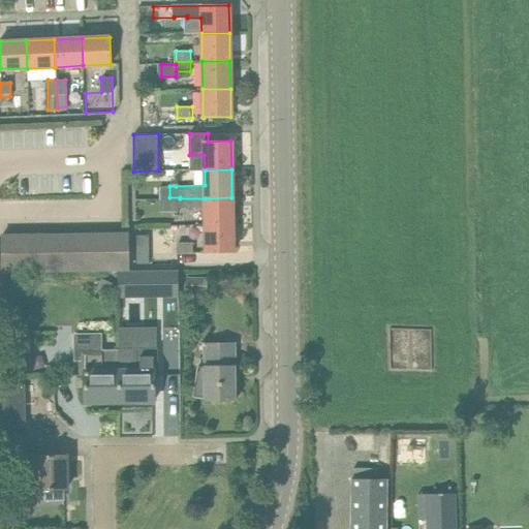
[(205,198),(180,198),(180,199),(161,199),(161,211),(180,211),(180,209),(205,208),(205,226),(232,225),(231,197),(205,198)]
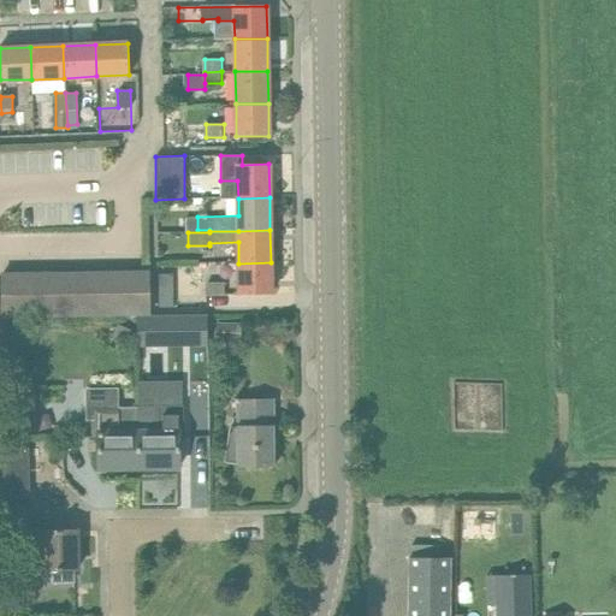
[(271,262),(238,264),(240,295),(271,294),(271,262)]
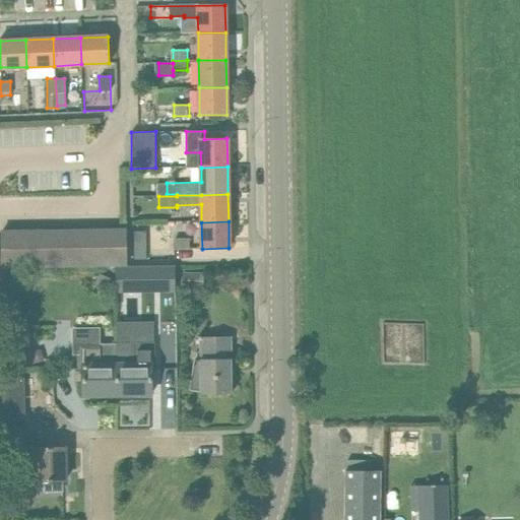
[(125,229),(119,229),(82,230),(82,235),(45,235),(45,230),(2,231),(3,267),(126,265),(125,229)]
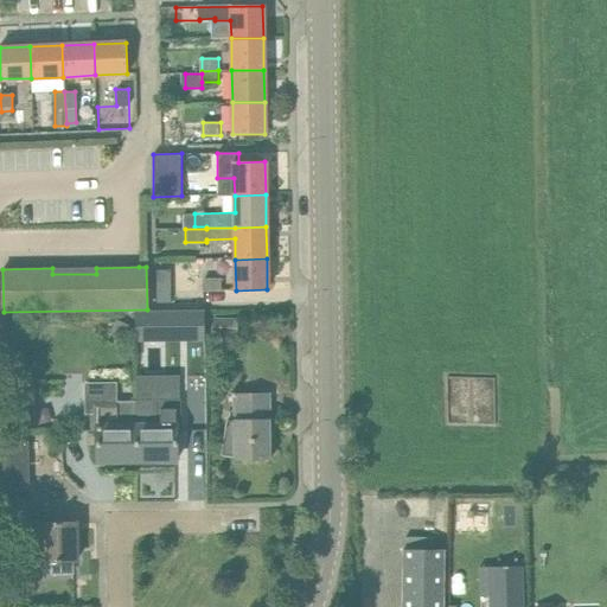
[(224,278),(206,278),(206,291),(224,291),(224,278)]
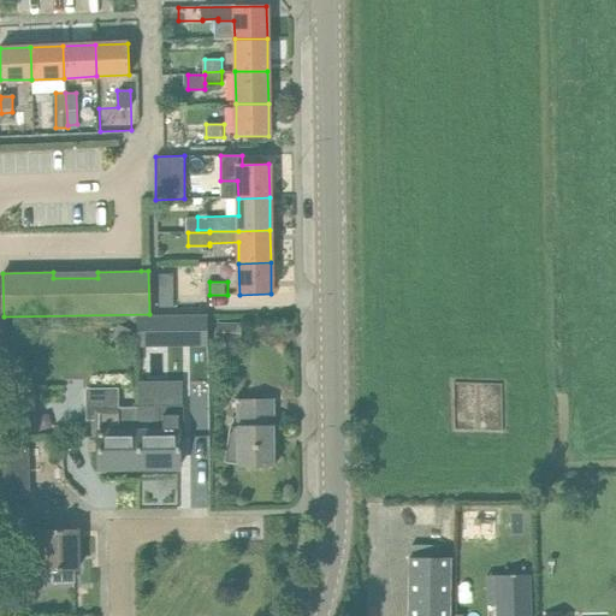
[(172,289),(158,289),(158,308),(172,308),(172,289)]
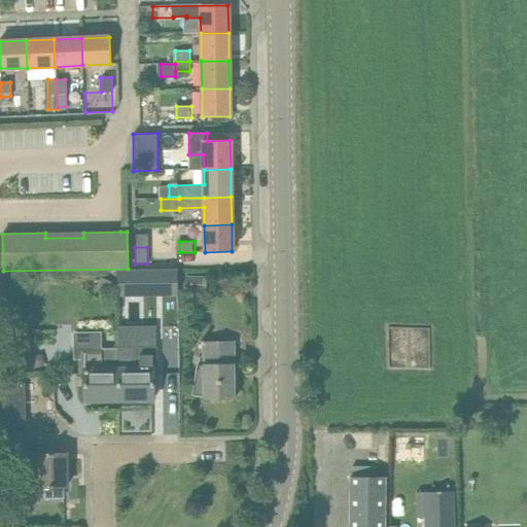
[(178,271),(153,272),(153,296),(178,295),(178,271)]
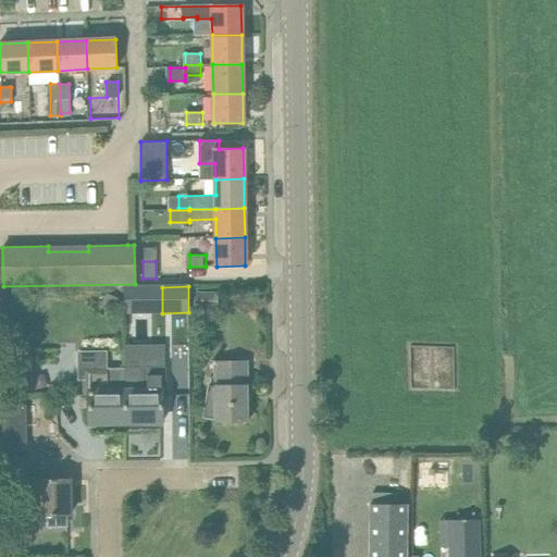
[(135,287),(124,287),(124,313),(145,313),(145,287),(136,287),(135,287)]
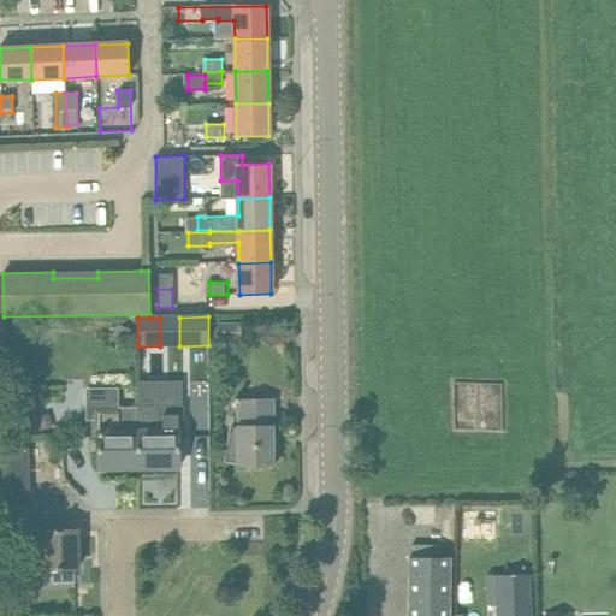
[(217,324),(215,341),(240,342),(241,325),(217,324)]
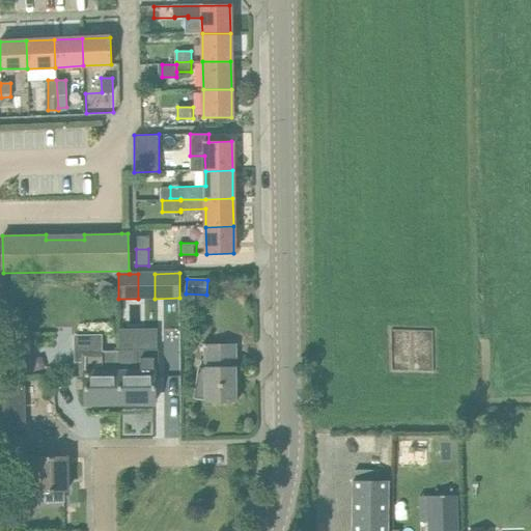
[(180,340),(179,314),(163,314),(163,340),(180,340)]
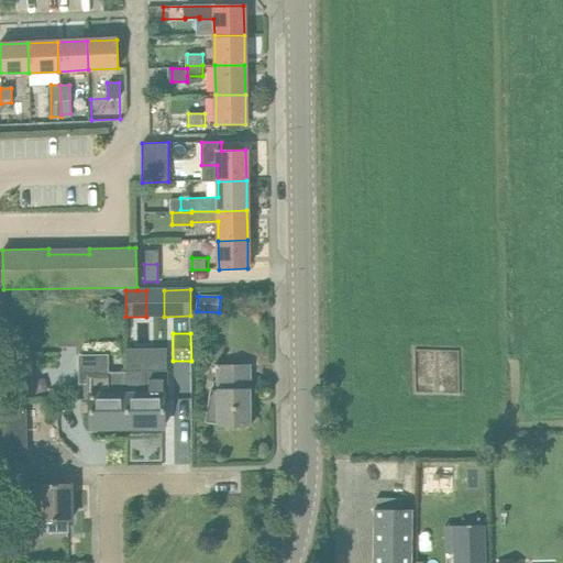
[(3,392),(30,390),(29,350),(2,351),(3,392)]
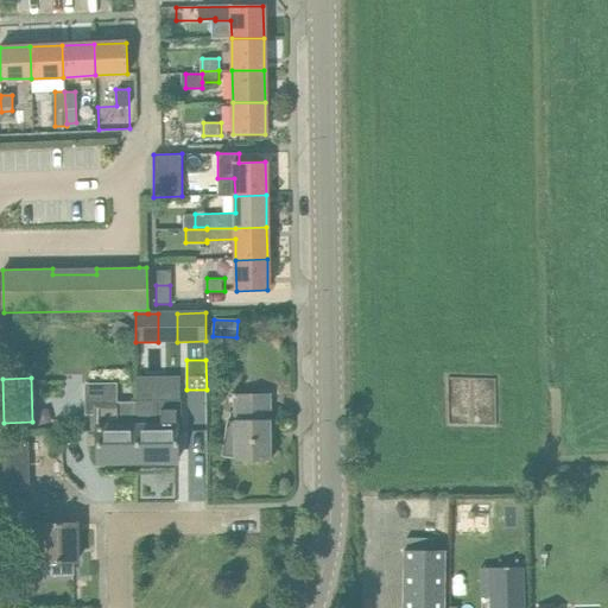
[(228,420),(225,444),(234,445),(235,461),(271,461),(270,393),(235,393),(235,420),(228,420)]
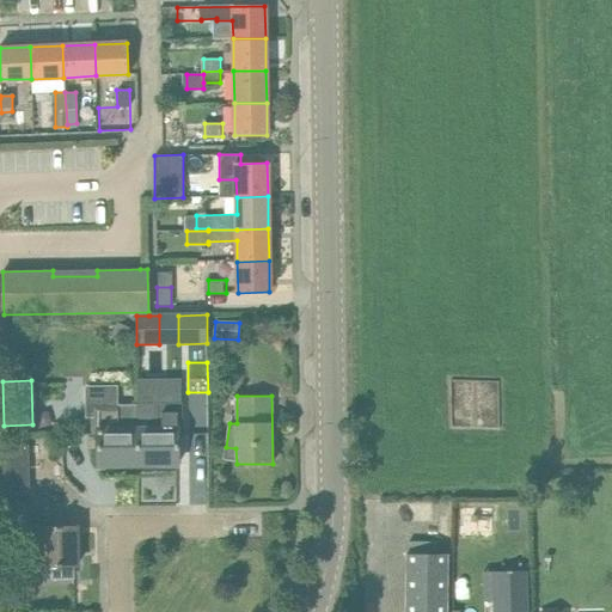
[(138,465),(138,429),(118,429),(117,404),(92,405),(92,434),(98,434),(98,465),(138,465)]
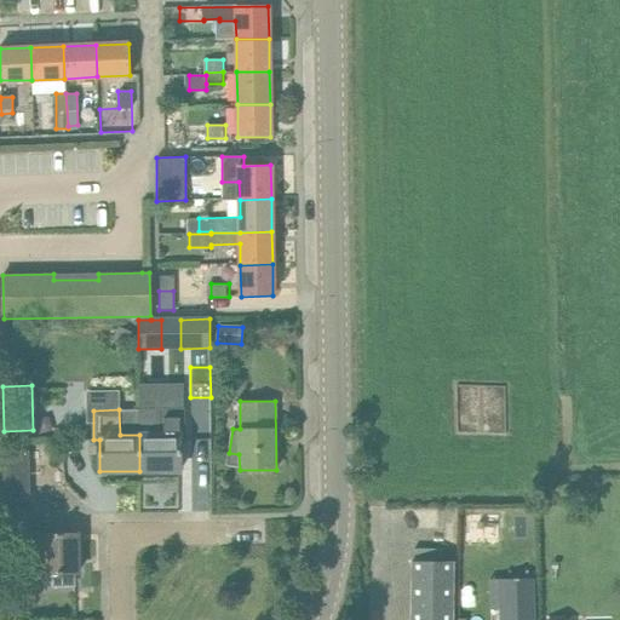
[(160,435),(139,435),(139,471),(181,471),(181,440),(185,440),(184,409),(159,409),(160,435)]
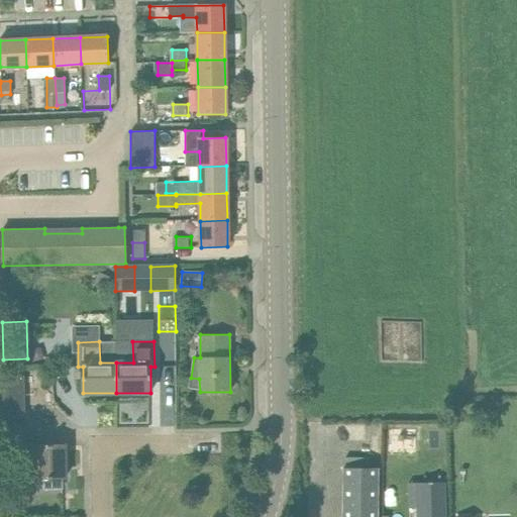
[(3,418),(13,418),(25,418),(24,376),(2,377),(3,418)]
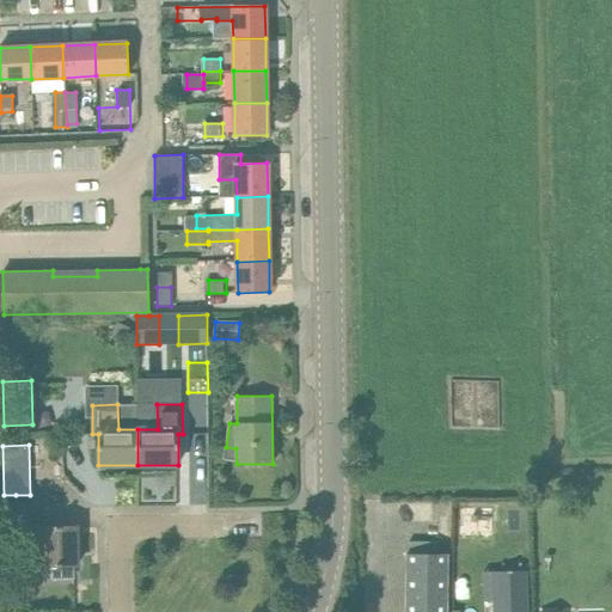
[(151,499),(179,499),(178,471),(150,472),(151,499)]
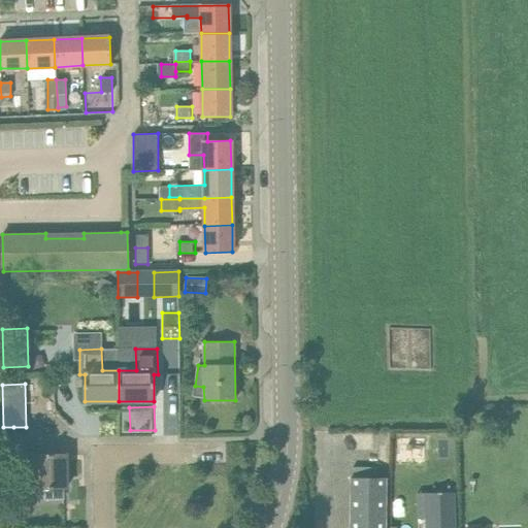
[(17,434),(17,448),(32,447),(32,434),(17,434)]
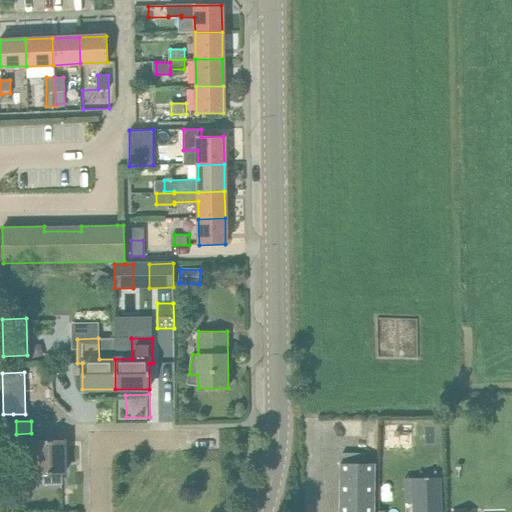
[(34,459),(34,474),(43,474),(44,484),(63,483),(63,473),(65,473),(64,441),(30,441),(30,459),(34,459)]
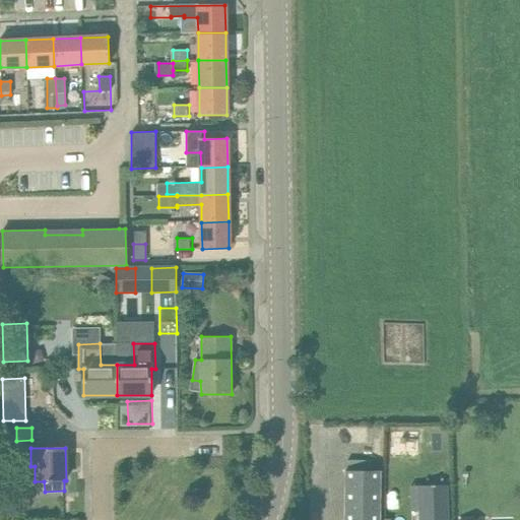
[(378,519),(379,472),(366,472),(345,471),(344,519),(378,519)]
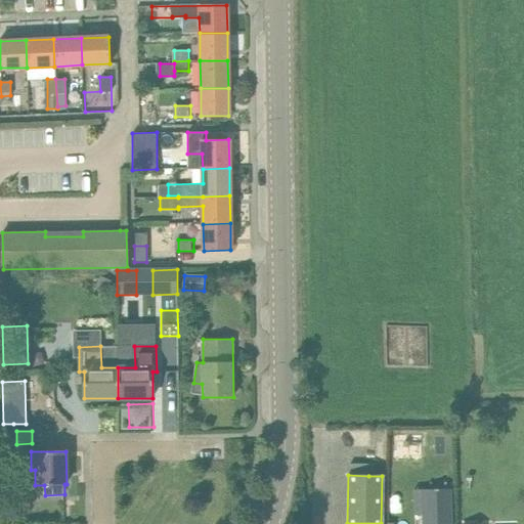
[(451,523),(451,489),(422,490),(422,514),(422,523),(451,523)]
